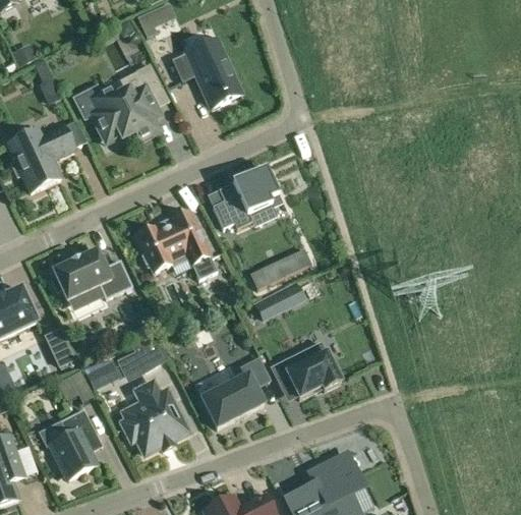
[(0,0),(0,8),(0,9),(16,1),(16,0),(0,0)]
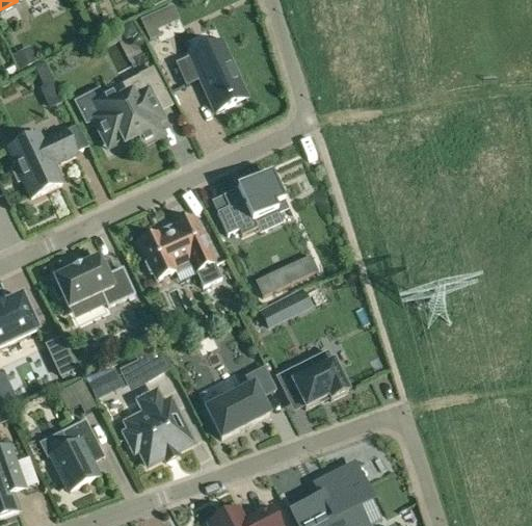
[(159,31),(156,26),(149,11),(139,16),(149,36),(159,31)]
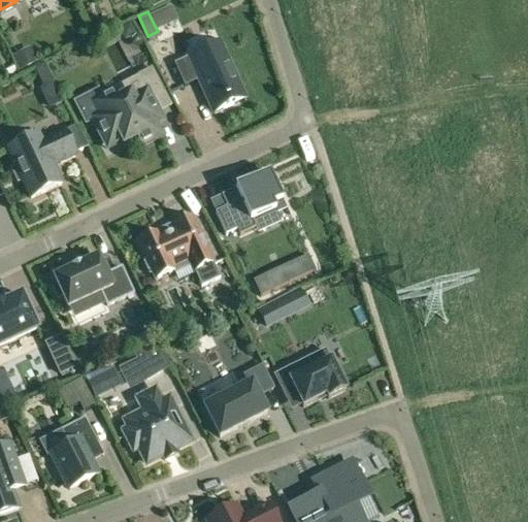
[(40,58),(33,42),(15,51),(24,66),(40,58)]
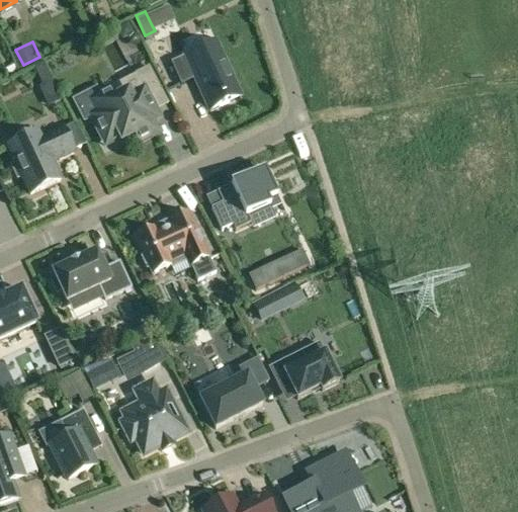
[(184,52),(170,58),(180,80),(195,74),(209,106),(239,93),(220,49),(191,62),(186,51),(184,52)]
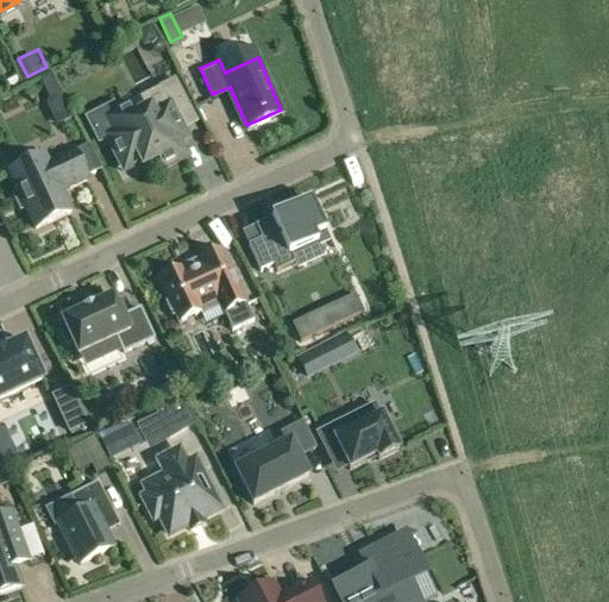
[(61,118),(71,113),(51,68),(39,74),(49,95),(61,118)]
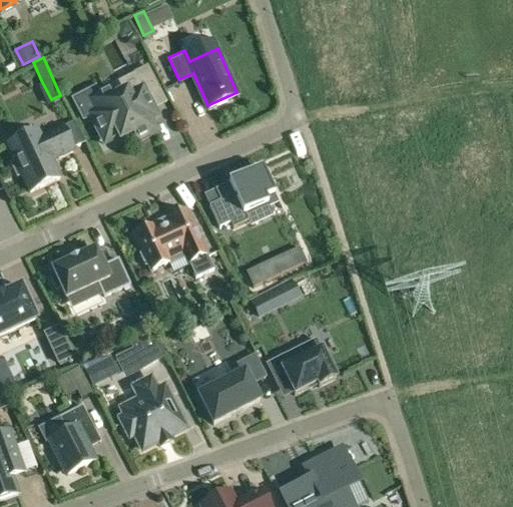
[(159,86),(146,62),(133,69),(141,83),(128,90),(126,86),(113,93),(109,84),(96,91),(103,103),(89,110),(100,133),(114,126),(120,136),(132,129),(136,138),(149,131),(143,119),(157,112),(147,93),(159,86)]
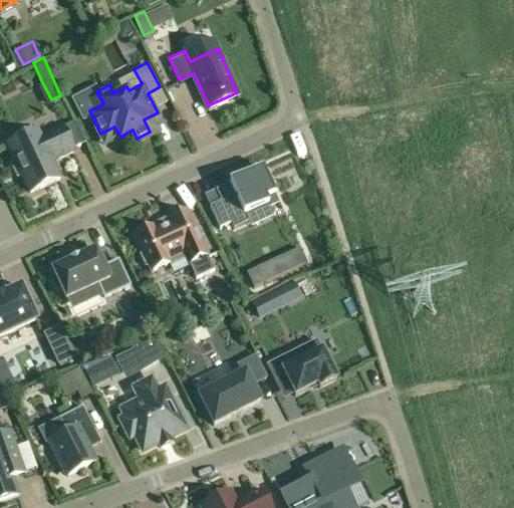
[(59,175),(50,156),(57,152),(58,154),(73,147),(62,123),(40,134),(37,128),(7,142),(15,158),(10,160),(16,173),(21,171),(29,189),(59,175)]
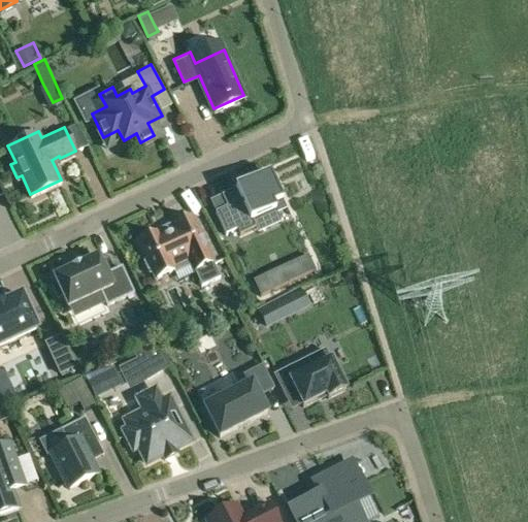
[(226,203),(215,208),(226,230),(237,225),(239,231),(256,224),(252,216),(275,205),(272,200),(282,195),(269,169),(221,192),(226,203)]
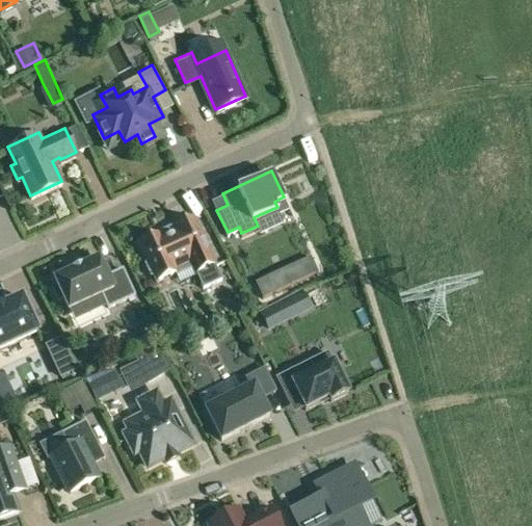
[(138,238),(148,258),(144,260),(150,271),(154,270),(157,277),(176,268),(173,263),(189,255),(203,285),(221,275),(192,213),(174,222),(176,226),(159,234),(158,230),(154,231),(153,228),(140,234),(142,237),(138,238)]
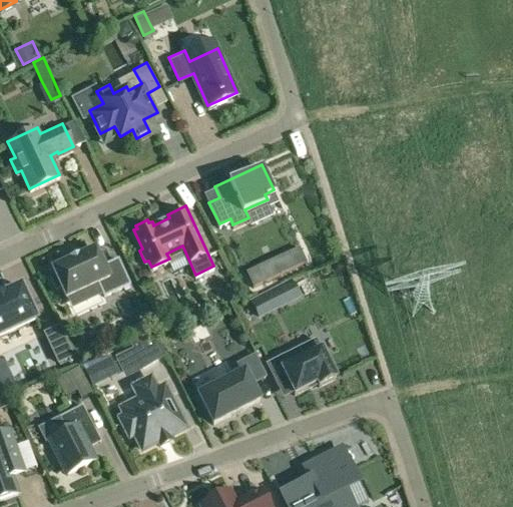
[(300,243),(245,269),(251,284),(307,259),(300,243)]
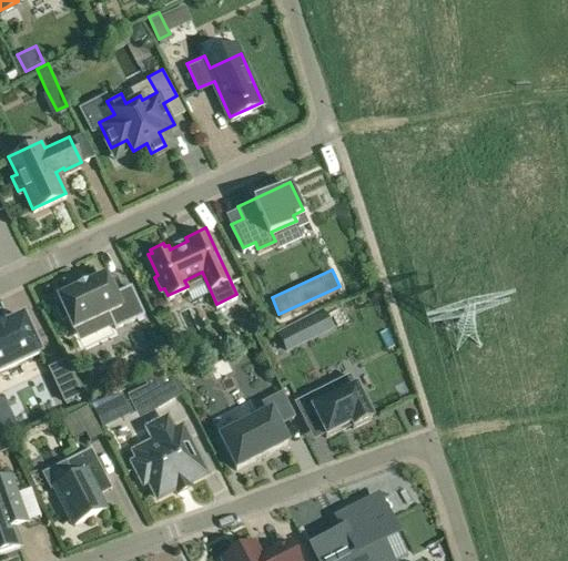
[(60,299),(54,302),(61,316),(67,314),(72,326),(108,309),(114,324),(143,310),(130,283),(114,289),(105,272),(87,281),(85,279),(77,284),(77,285),(57,294),(60,299)]
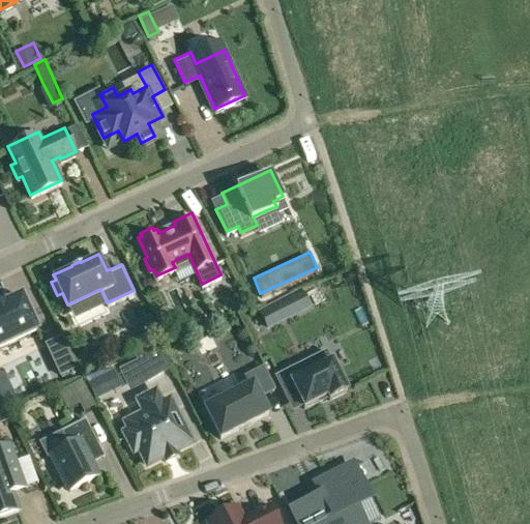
[(0,343),(37,326),(21,292),(4,299),(0,300),(0,343)]
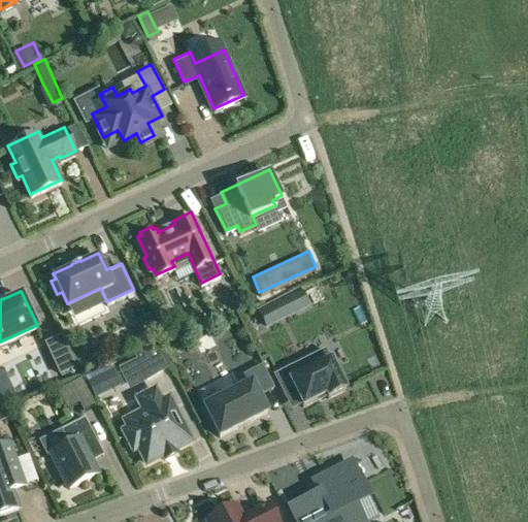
[(281,315),(271,296),(256,304),(265,323),(281,315)]
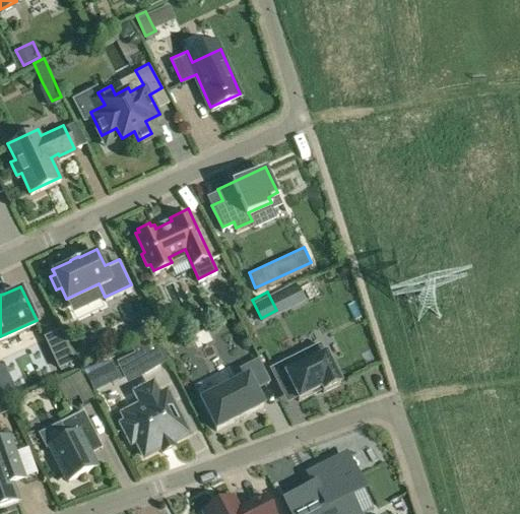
[(59,327),(45,334),(59,364),(73,357),(59,327)]
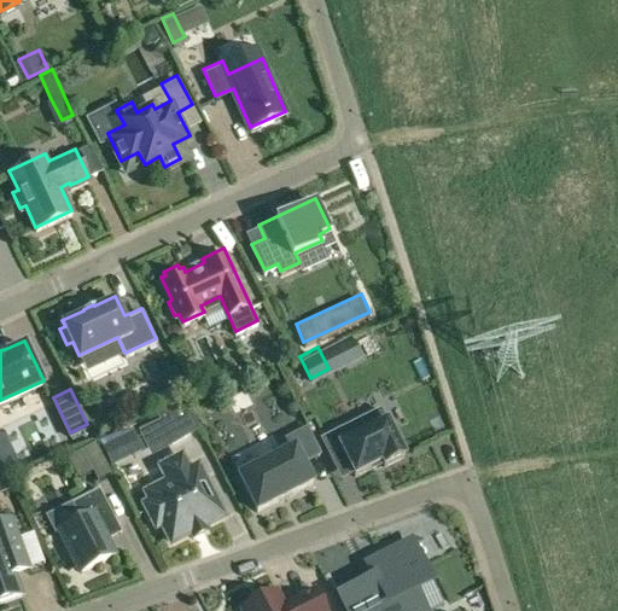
[(139,425),(151,451),(198,423),(186,399),(156,411),(158,415),(139,425)]
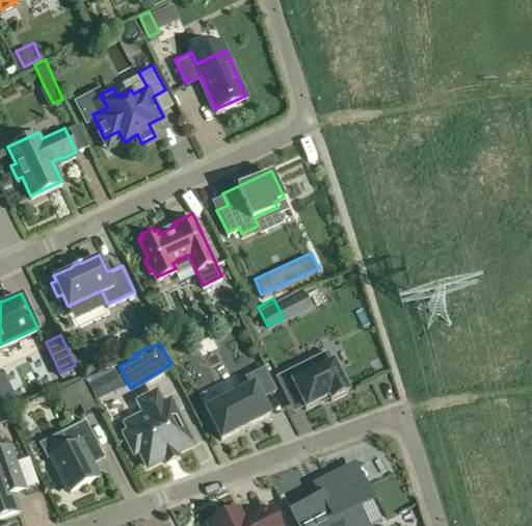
[(326,348),(274,374),(286,396),(297,391),(304,404),(304,405),(319,398),(328,394),(329,396),(330,397),(347,389),(326,348)]
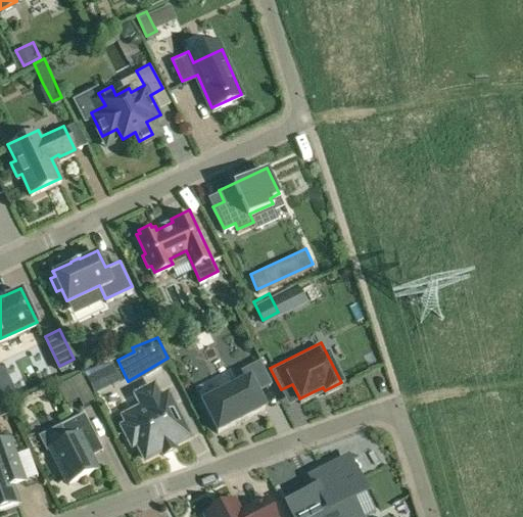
[(239,380),(201,398),(217,429),(236,419),(237,420),(245,415),(265,405),(255,388),(271,381),(258,359),(235,371),(239,380)]
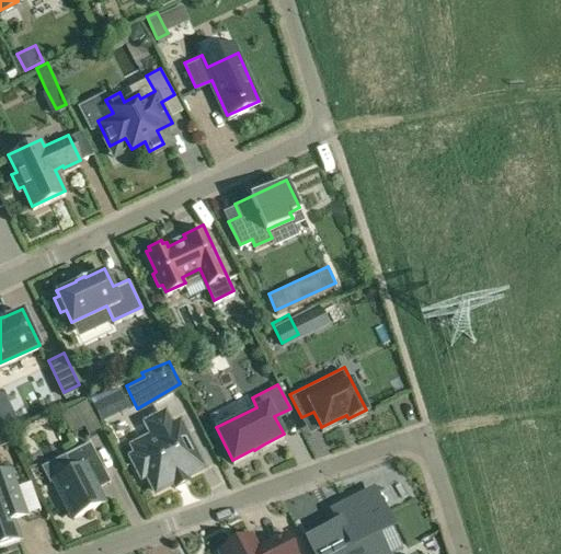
[(89,400),(61,414),(72,434),(86,427),(90,437),(103,429),(89,400)]
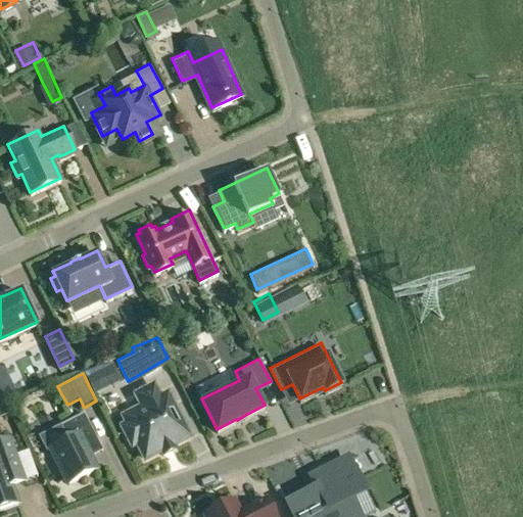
[(128,420),(121,423),(132,443),(138,440),(145,455),(160,447),(162,452),(175,445),(172,440),(187,433),(167,392),(160,395),(153,381),(135,391),(142,405),(124,414),(128,420)]
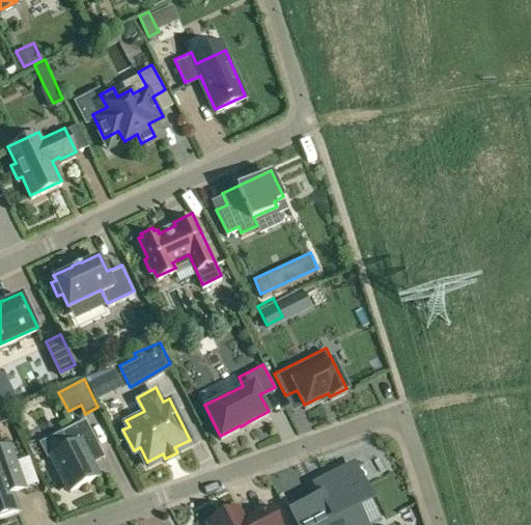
[(104,453),(102,448),(85,416),(61,429),(66,438),(64,444),(51,451),(70,488),(98,473),(91,461),(104,453)]
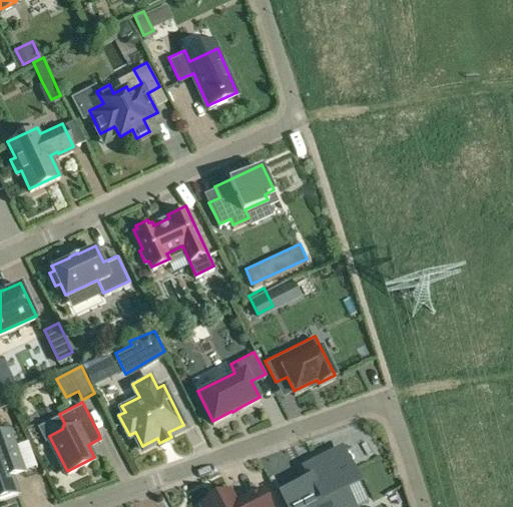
[(0,496),(18,490),(11,472),(13,468),(12,466),(21,462),(23,468),(24,468),(10,427),(0,430),(0,496)]
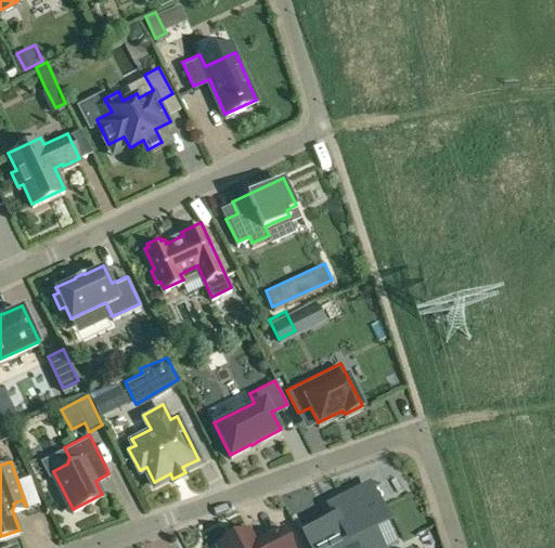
[(302,530),(311,547),(347,547),(351,546),(352,547),(381,547),(385,546),(374,525),(387,518),(369,481),(328,501),(336,516),(327,521),(325,518),(302,530)]
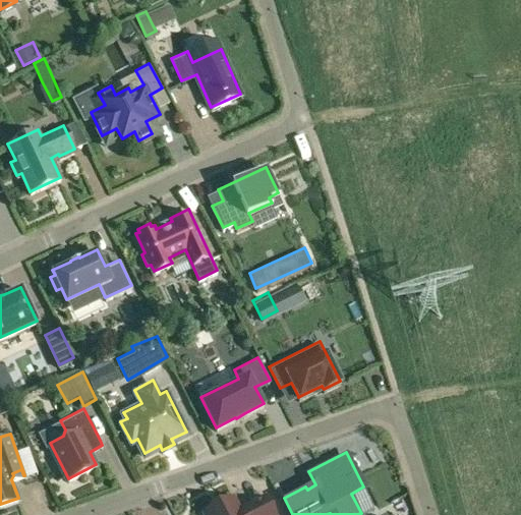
[(224,499),(219,496),(212,500),(212,505),(203,509),(205,514),(276,514),(265,493),(239,506),(233,494),(224,499)]
